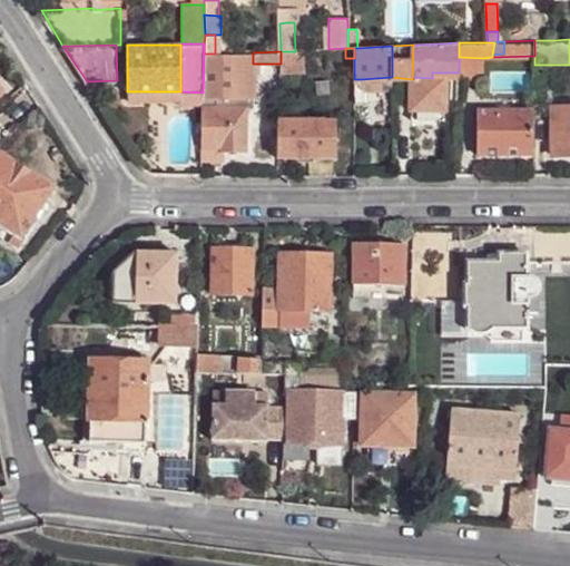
[(301,70),(301,51),(295,51),(281,51),(281,64),(281,72),(301,70)]
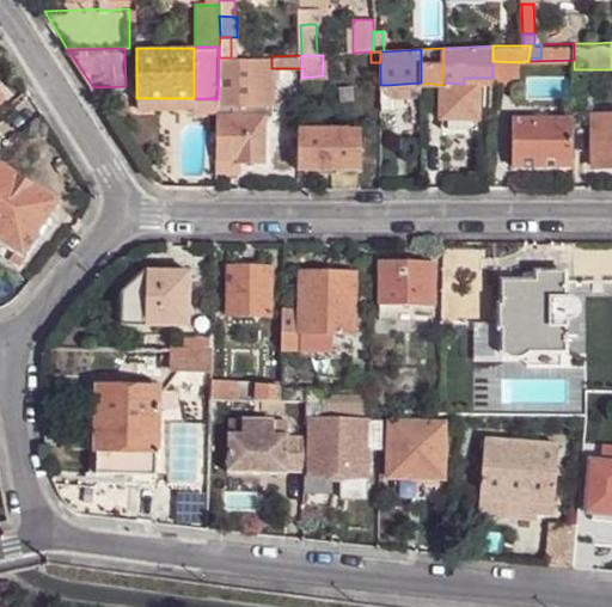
[(271,68),(271,56),(231,57),(219,57),(218,99),(218,105),(218,116),(264,116),(270,115),(271,68)]
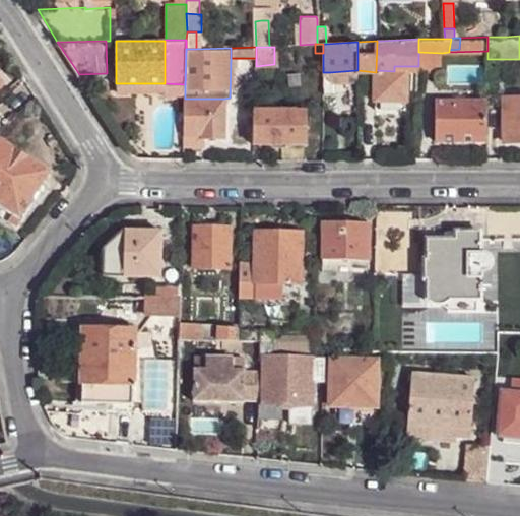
[(442,53),(418,52),(418,66),(418,72),(442,72),(442,53)]
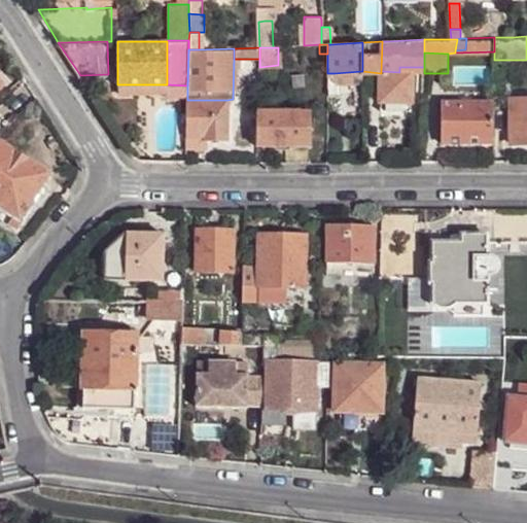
[(361,82),(361,71),(335,73),(334,82),(336,82),(361,82)]
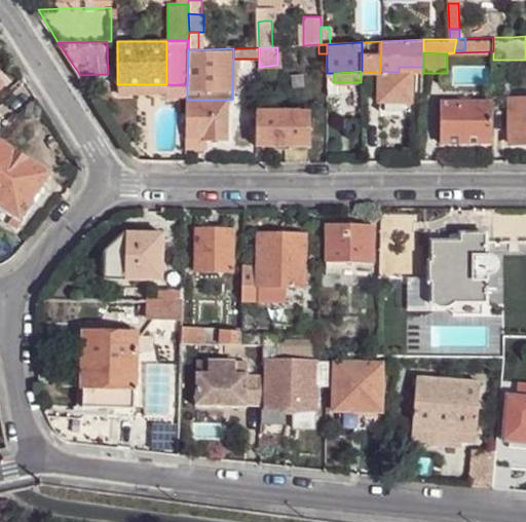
[(399,72),(380,71),(380,73),(381,101),(410,101),(410,72),(399,72)]
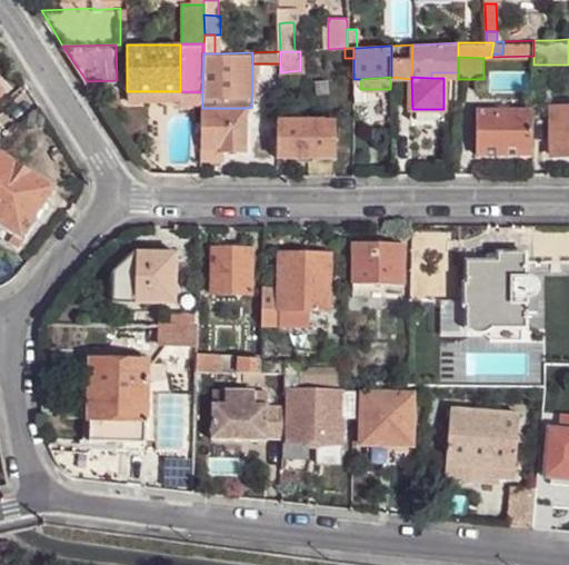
[(328,79),(315,80),(316,93),(329,92),(328,79)]
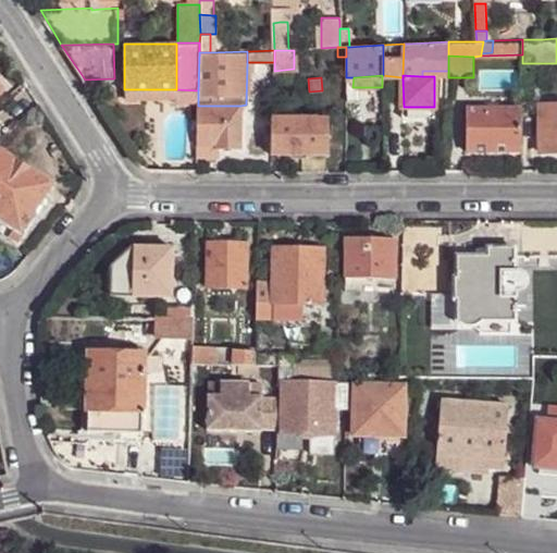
[(354,77),(346,77),(346,100),(355,100),(355,87),(353,87),(354,77)]
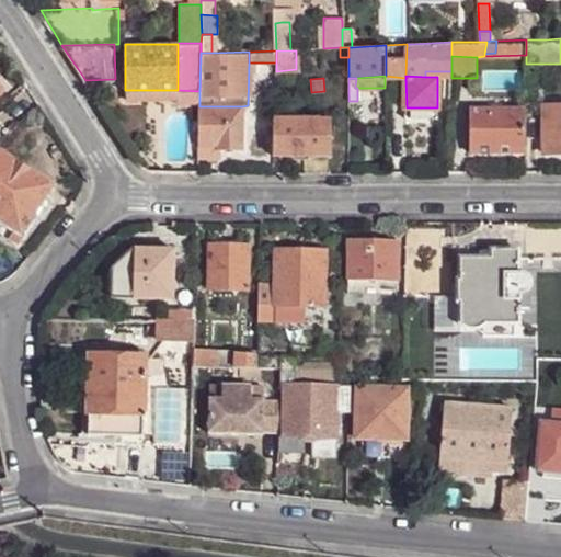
[(560,104),(545,105),(546,152),(560,151),(560,104)]
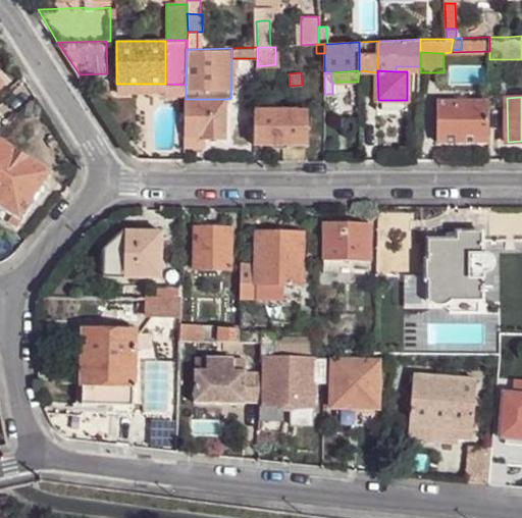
[(225,99),(186,99),(185,134),(202,135),(203,140),(224,139),(225,99)]
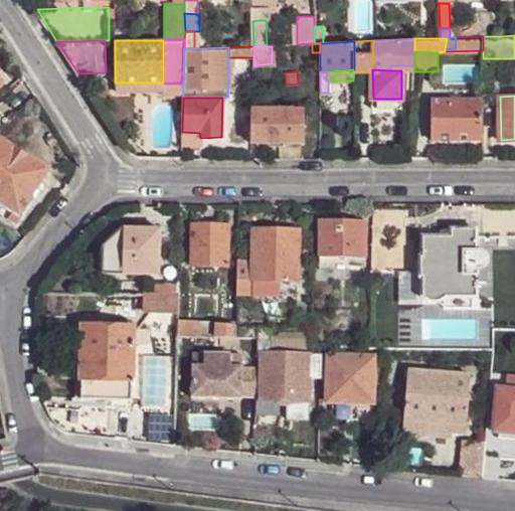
[(481,140),(481,99),(432,98),(431,140),(481,140)]
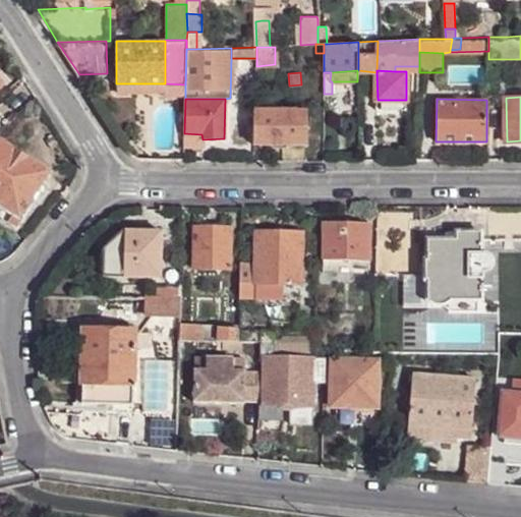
[(406,109),(406,100),(378,100),(377,108),(406,109)]
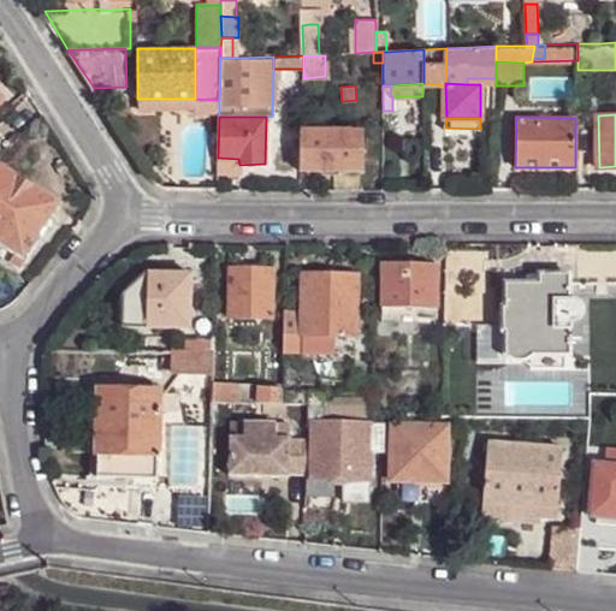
[(332,130),(301,130),(301,168),(335,170),(360,170),(360,141),(332,141),(332,130)]
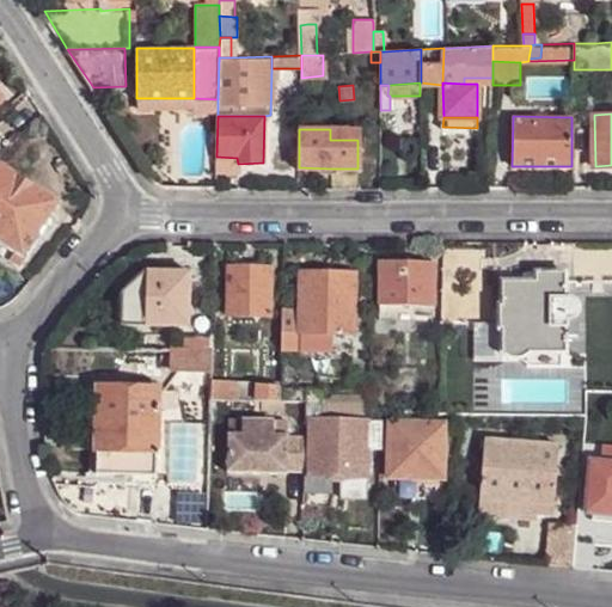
[(237,158),(216,157),(215,169),(237,171),(238,164),(237,158)]
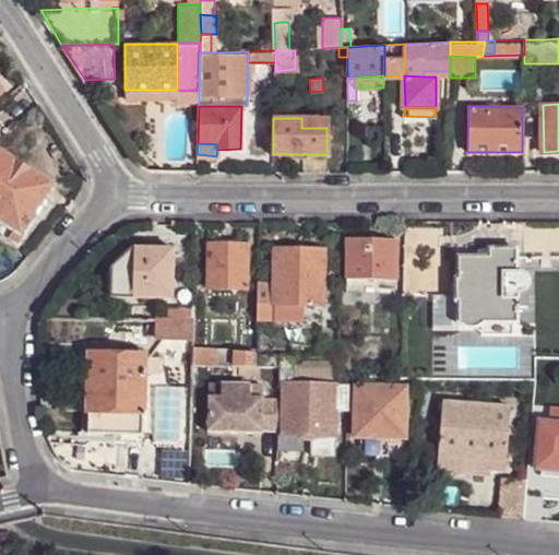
[(49,184),(0,150),(0,216),(20,229),(49,184)]
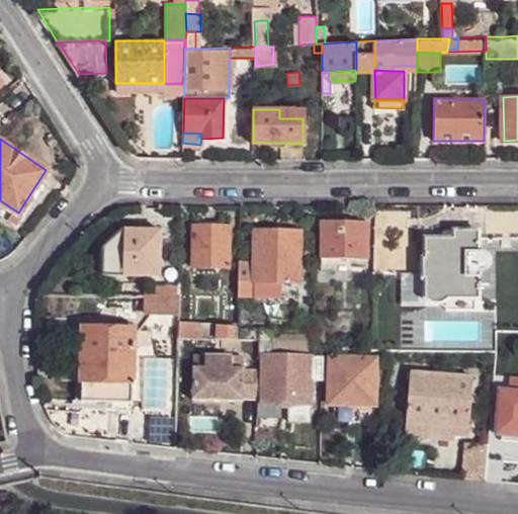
[(281,159),(303,159),(303,143),(281,143),(281,159)]
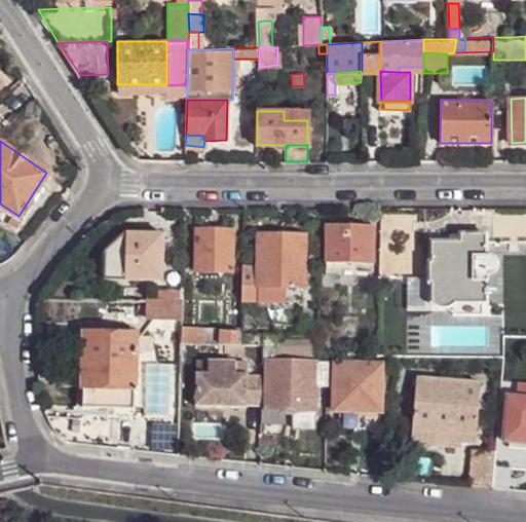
[(354,261),(357,261),(371,261),(372,225),(325,223),(325,261),(327,262),(338,262),(354,261)]
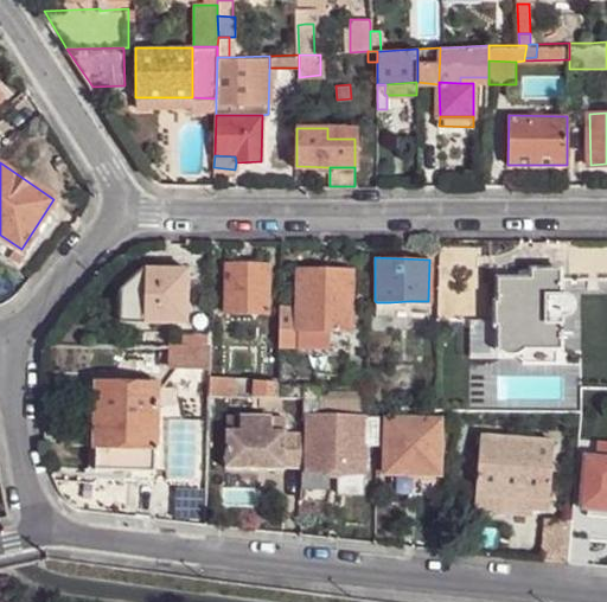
[(269,264),(227,263),(227,311),(268,311),(269,264)]
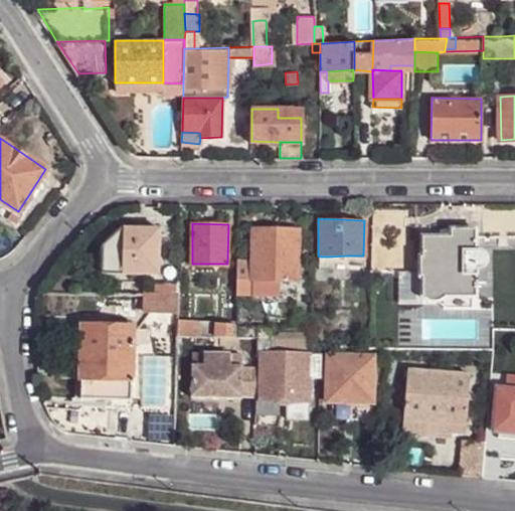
[(160,227),(122,227),(103,245),(103,274),(159,275),(160,227)]
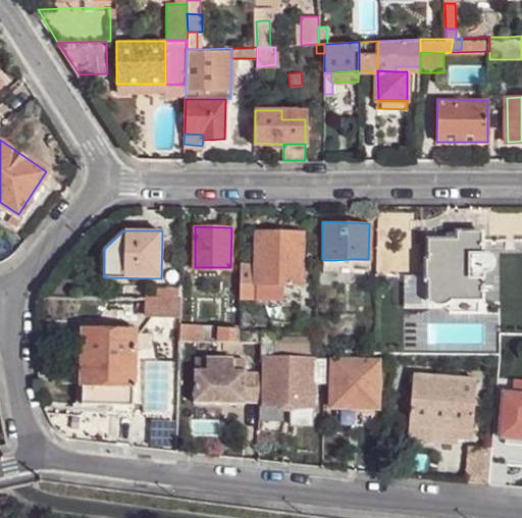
[(257,281),(302,281),(302,231),(257,230),(257,281)]
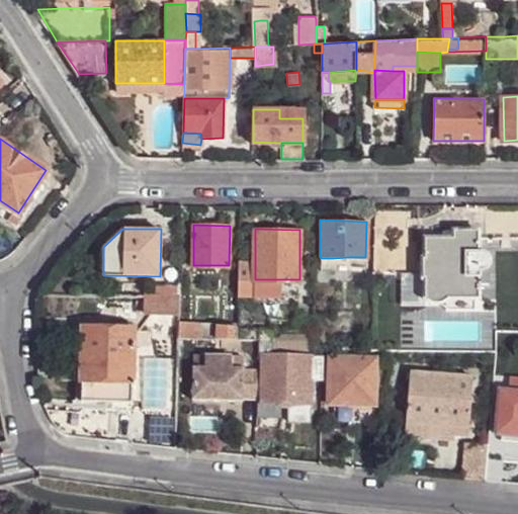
[(478,268),(479,252),(478,229),(453,229),(453,237),(425,236),(424,256),(422,256),(422,276),(424,276),(424,296),(478,297),(478,268)]
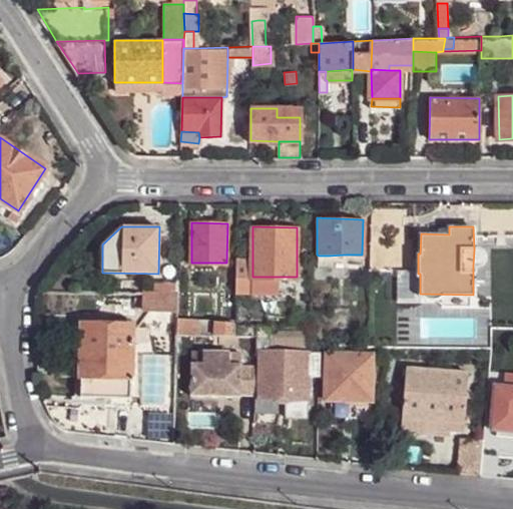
[(479,250),(474,249),(473,266),(474,266),(479,265),(483,260),(483,255),(479,250)]
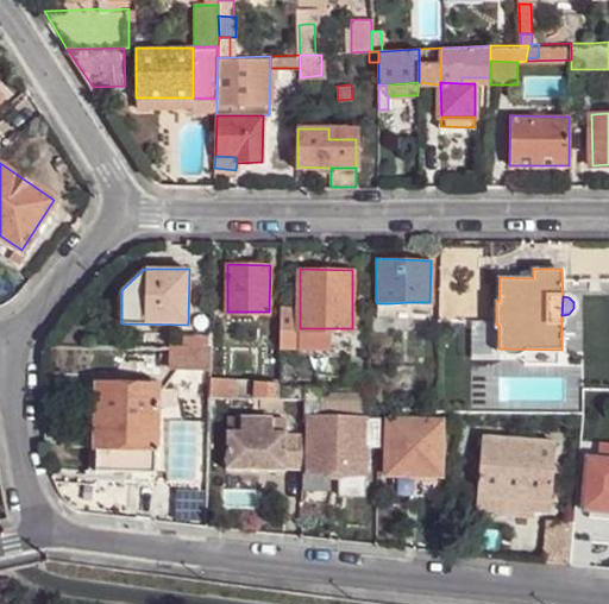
[(412,312),(413,302),(410,302),(391,303),(378,303),(377,316),(412,318),(412,312)]
